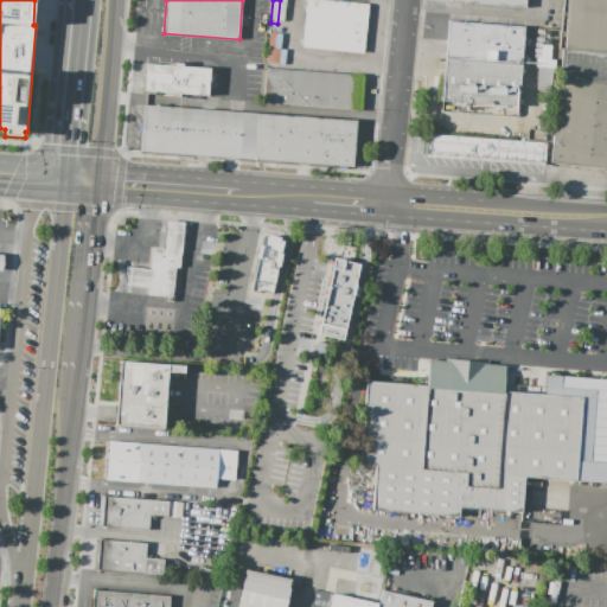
[(363,51),(302,45),(307,0),(347,0),(368,2),(363,51)]
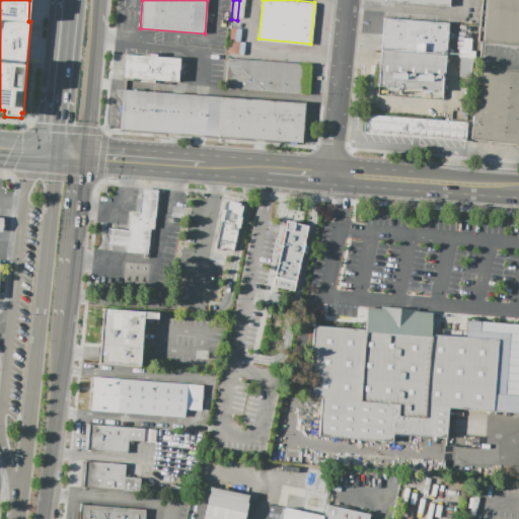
[(518,0),(518,41),(484,39),(486,0),(518,0)]
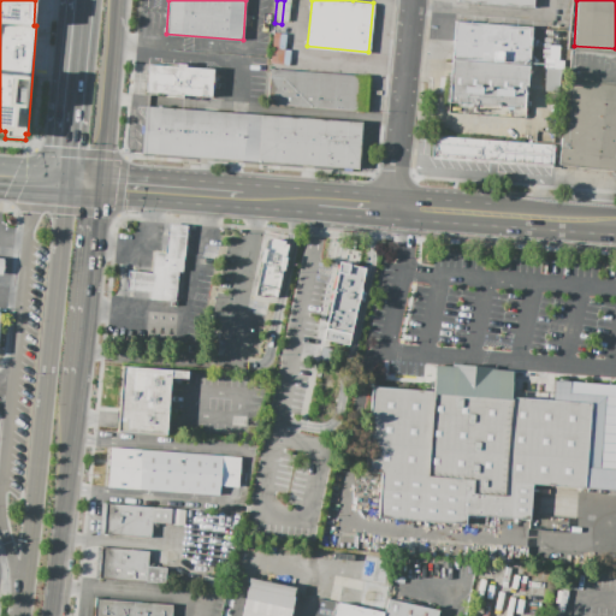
[(272,12),(270,33),(262,31),(266,11),(272,12)]
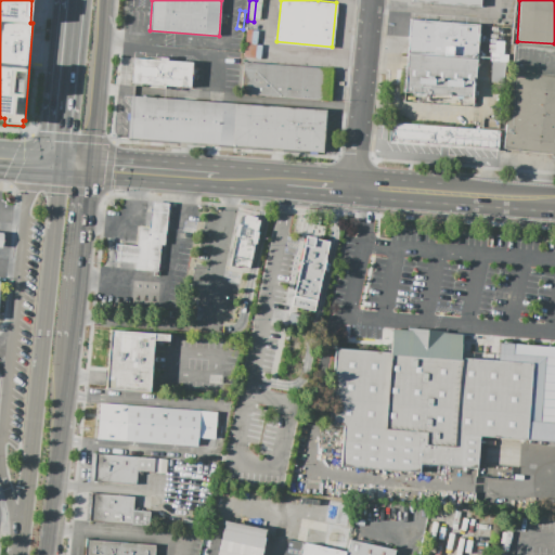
[(480,26),(478,52),(493,53),(493,60),(478,59),(478,60),(409,54),(411,20),(480,26)]
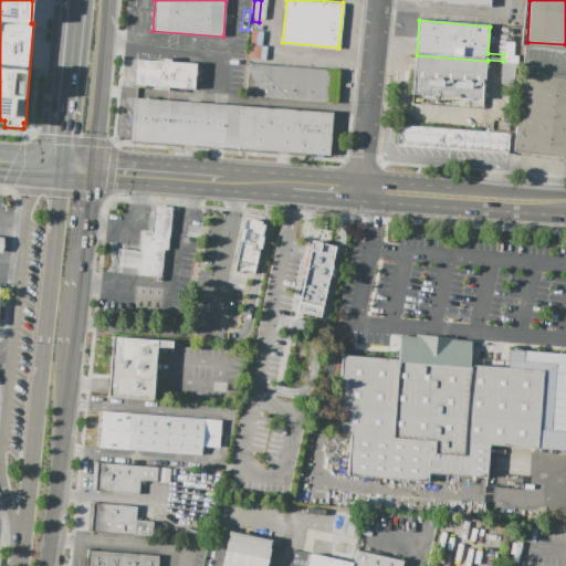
[(520,58),(514,58),(517,30),(523,30),(520,58)]
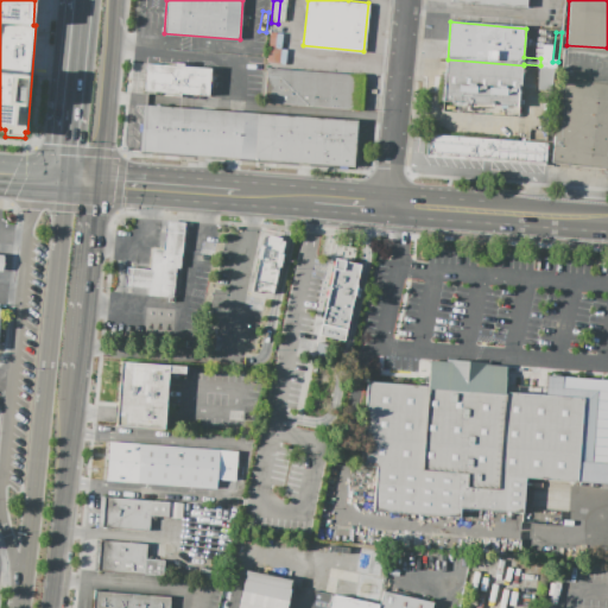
[(563,48),(607,52),(607,168),(552,163),(563,48)]
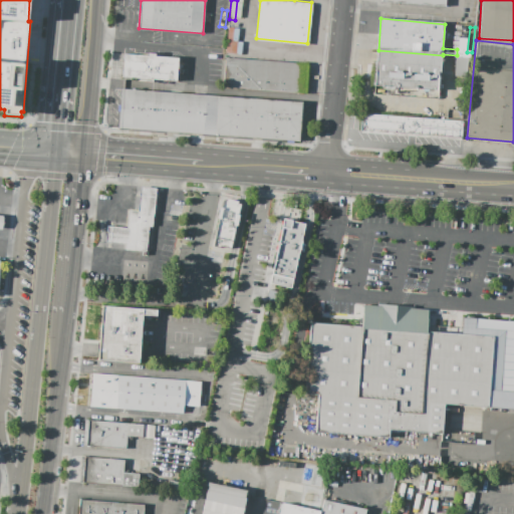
[(355,102),(357,78),(375,79),(378,50),(443,55),(453,56),(452,72),(465,73),(462,110),(355,102)]
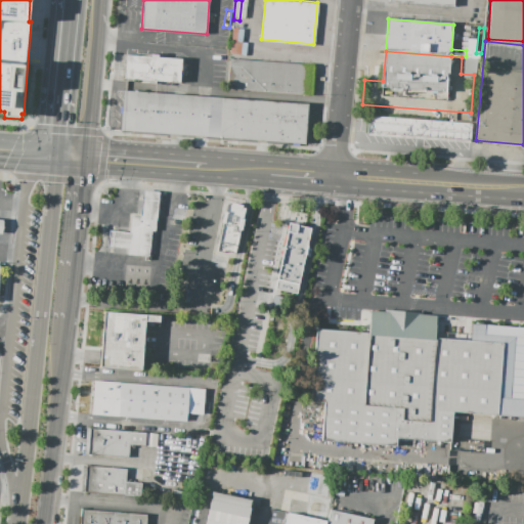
[(181,59),(179,84),(156,83),(156,85),(141,84),(141,82),(125,80),(127,55),(150,57),(150,54),(158,55),(158,57),(181,59)]
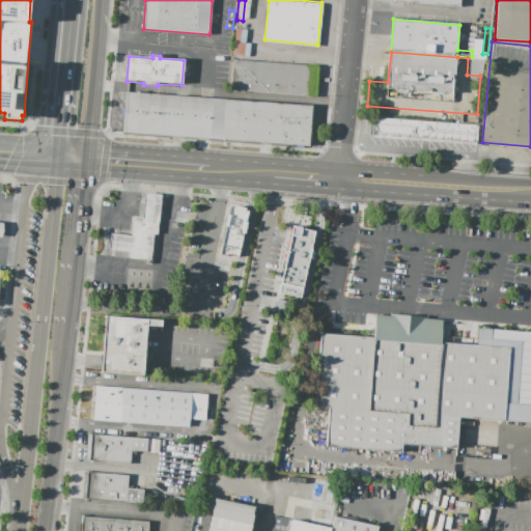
[(318,65),(316,96),(230,90),(232,59),(318,65)]
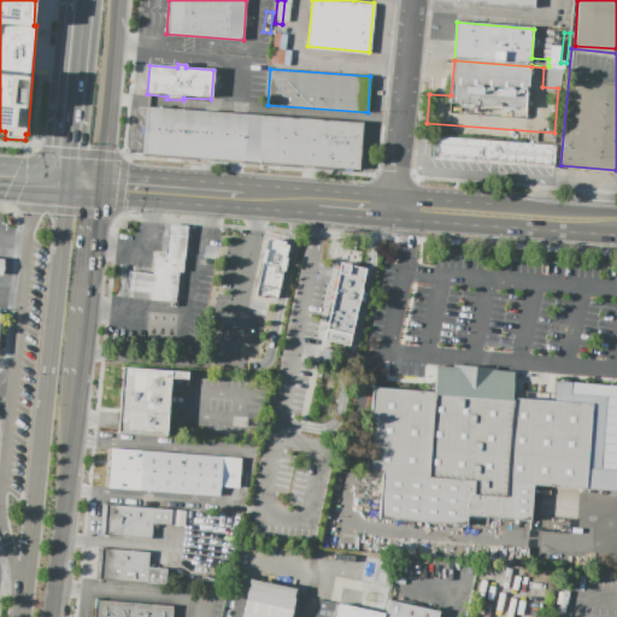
[(256,162),(142,153),(146,106),(259,115),(256,162)]
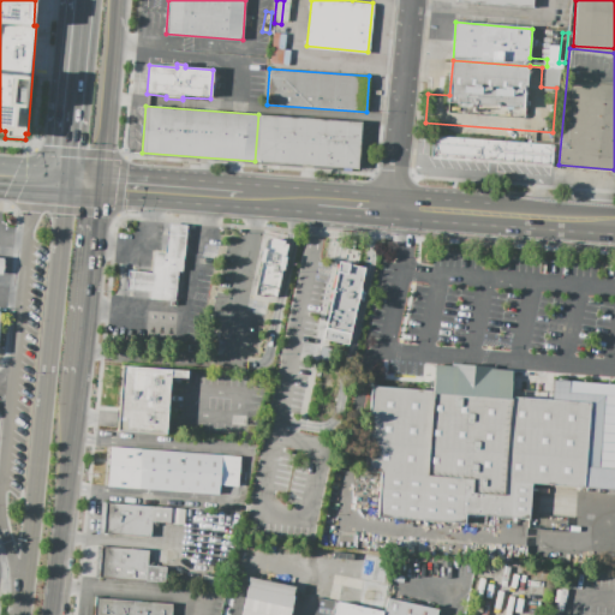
[(258,114),(362,123),(358,169),(255,161),(258,114)]
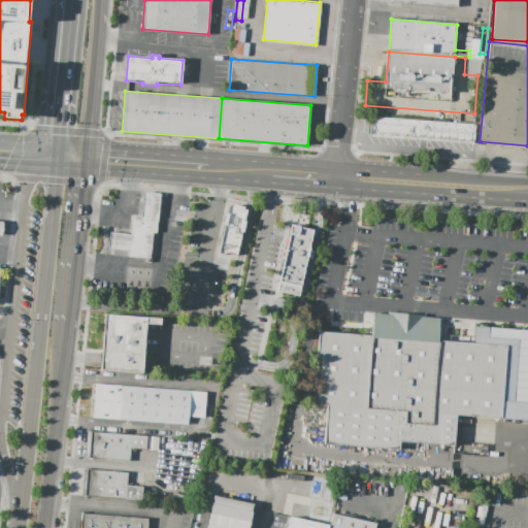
[(370,136),(371,117),(476,125),(474,143),(370,136)]
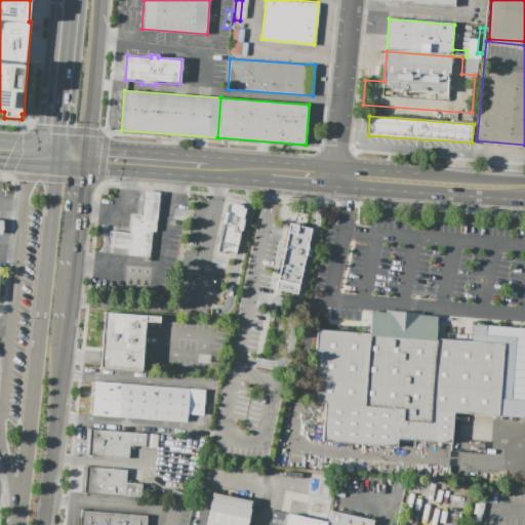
[(157,216),(142,215),(143,205),(144,191),(159,193),(158,207),(157,216)]
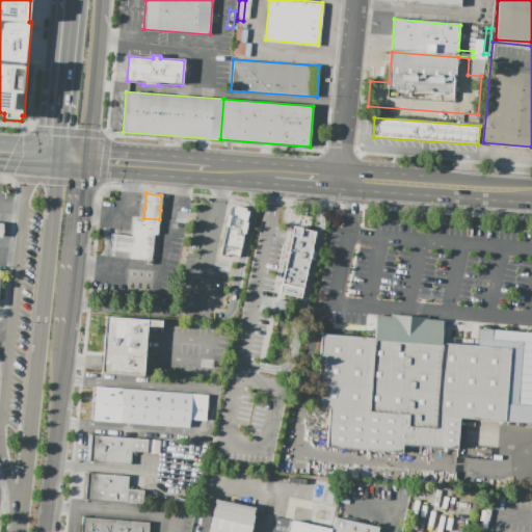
[(239,262),(220,258),(227,228),(223,227),(227,214),(230,215),(231,207),(234,207),(235,206),(245,209),(245,210),(249,211),(239,262)]
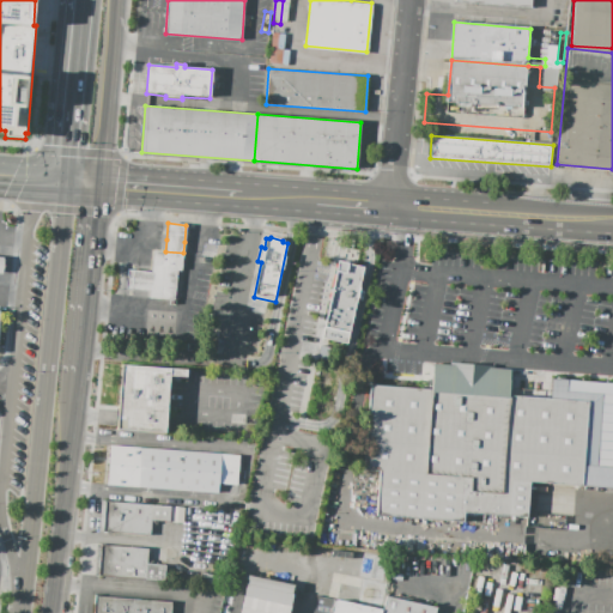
[(150,292),(152,272),(155,250),(165,252),(183,253),(182,269),(177,269),(175,299),(150,297),(150,292)]
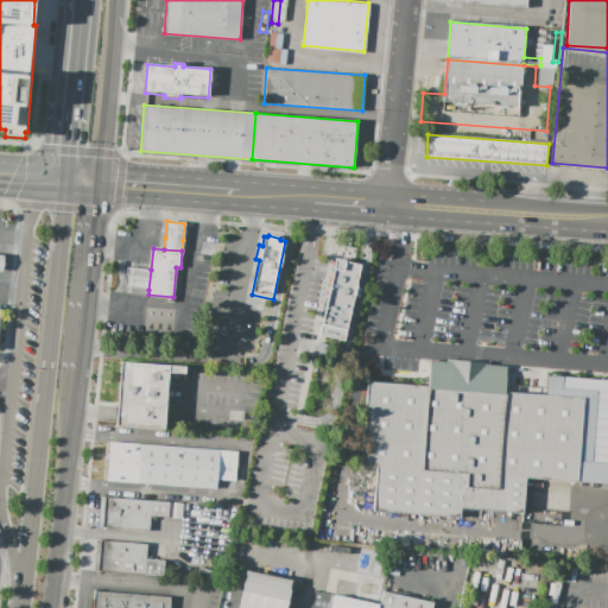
[(1,271),(0,270),(0,254),(4,255),(4,253),(11,254),(10,270),(1,270),(1,271)]
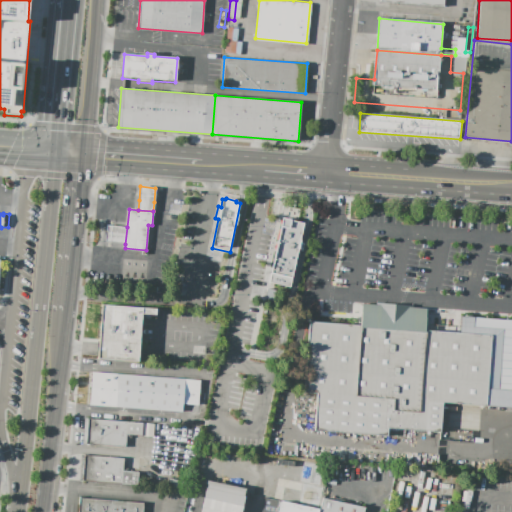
[(304,224),(291,221),(291,219),(282,217),(280,226),(282,226),(278,241),(277,241),(273,260),(274,260),(268,283),(289,288),(304,224)]
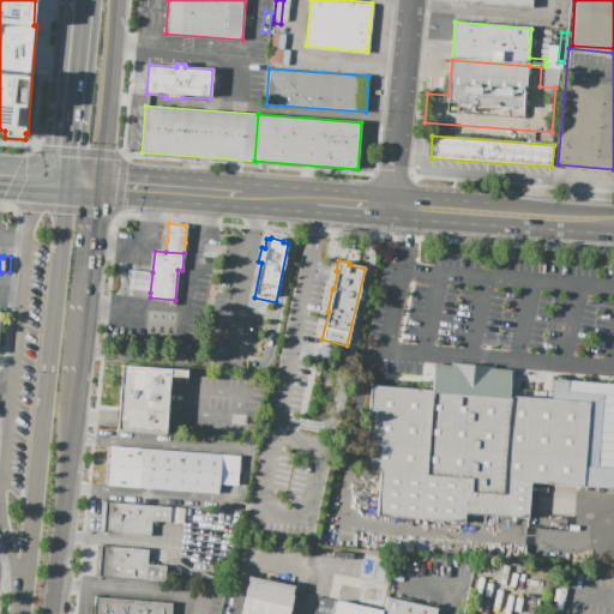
[(152,272),(150,293),(140,292),(127,290),(128,270),(144,271),(152,272)]
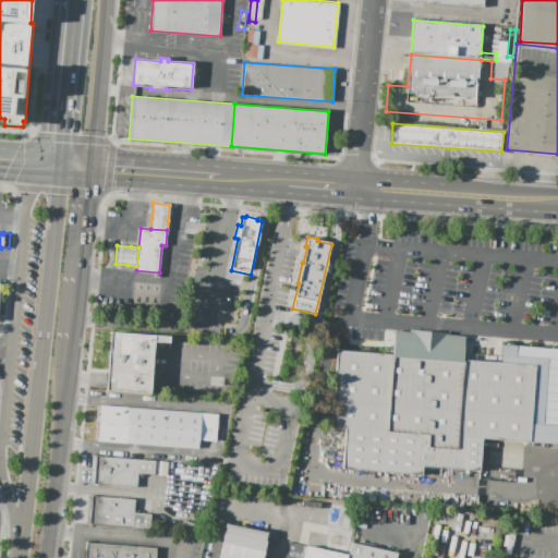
[(338,351),(392,354),(395,331),(464,336),(463,360),(500,362),(502,342),(557,346),(557,445),(524,444),(523,470),(481,468),(481,471),(424,468),(423,477),(339,471),(342,429),(332,429),(338,351)]
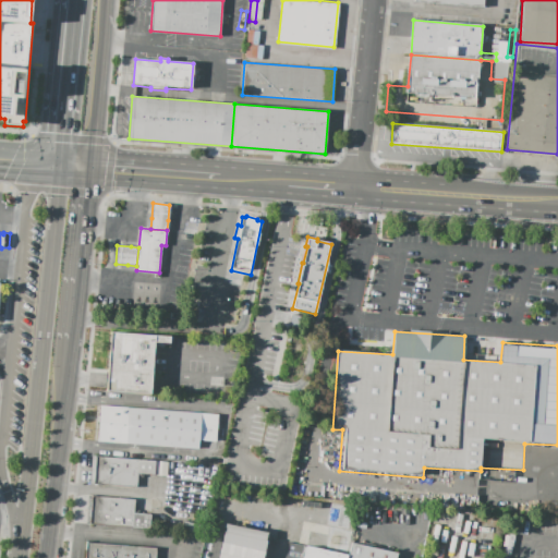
[(171,337),(171,342),(156,342),(156,351),(154,351),(154,362),(153,362),(152,383),(150,395),(107,392),(108,379),(110,332),(171,337)]
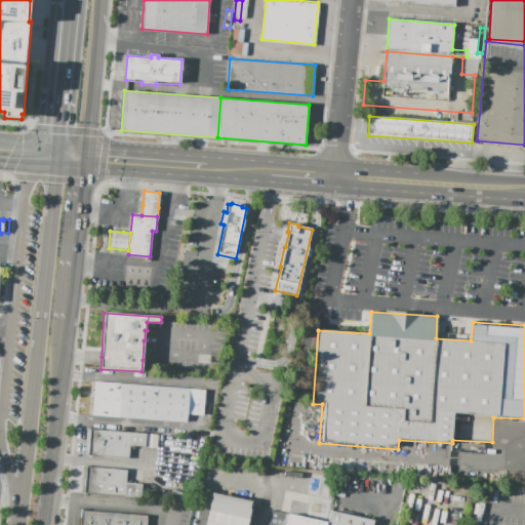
[(203,415),(189,414),(189,421),(91,414),(93,381),(205,390),(204,402),(203,415)]
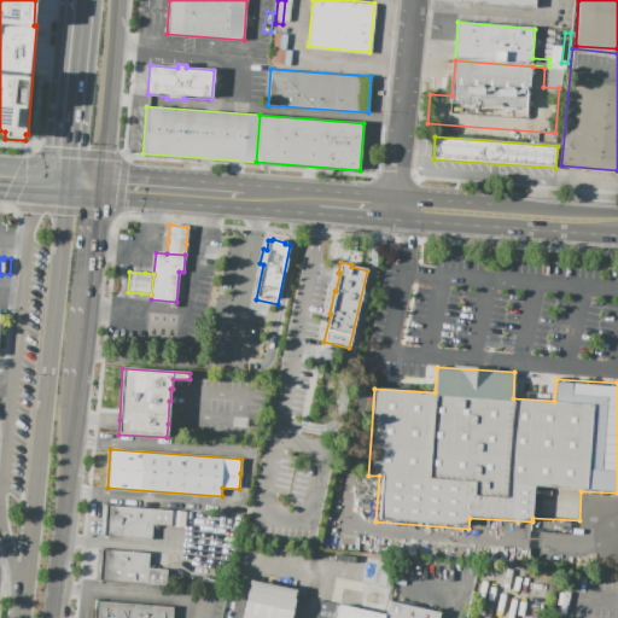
[(173,509),(172,526),(153,524),(152,540),(100,536),(103,505),(173,509)]
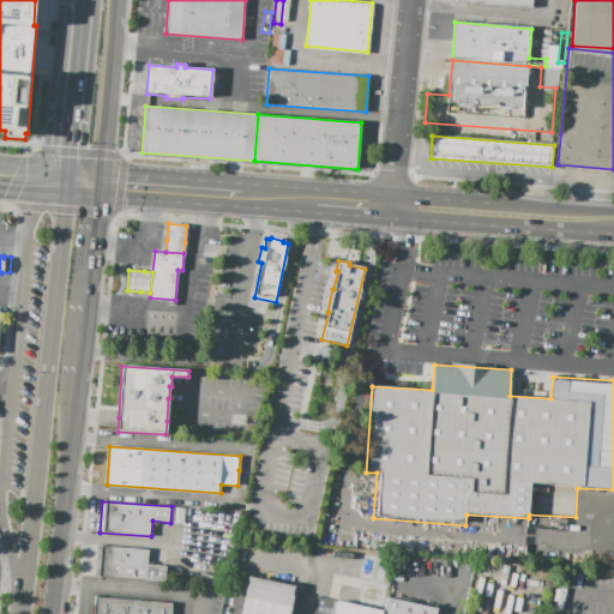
[(167,566),(166,582),(96,577),(98,546),(150,549),(149,565),(167,566)]
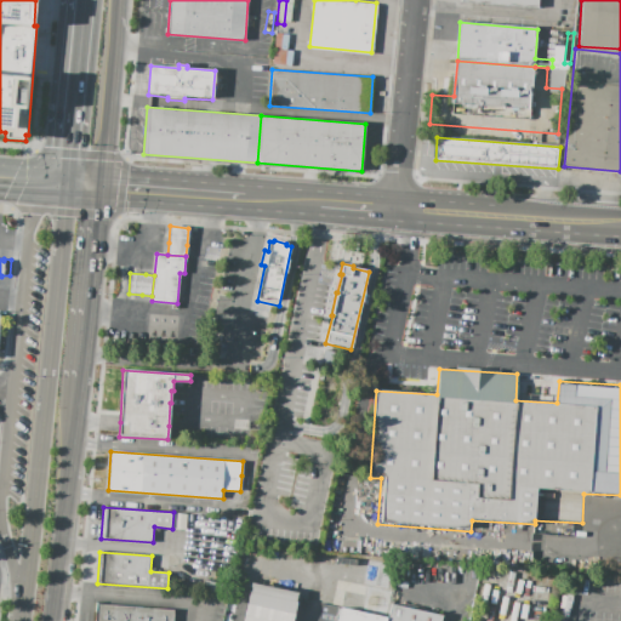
[(204,580),(224,585),(222,594),(201,590),(204,580)]
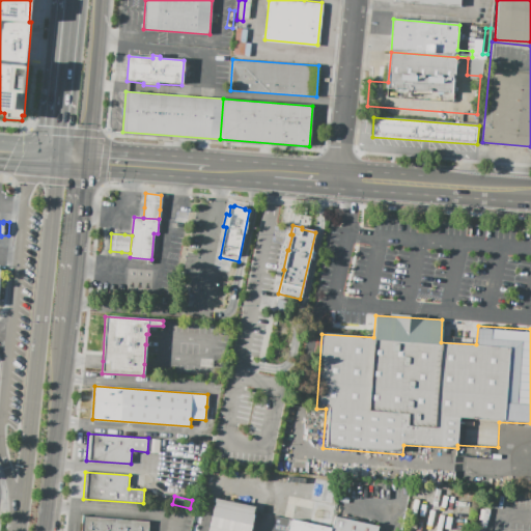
[(207,530),(215,498),(255,507),(250,530),(207,530)]
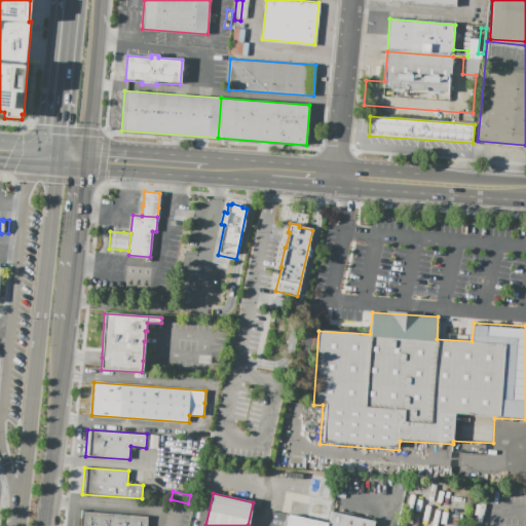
[(422,497),(419,513),(414,512),(418,496),(422,497)]
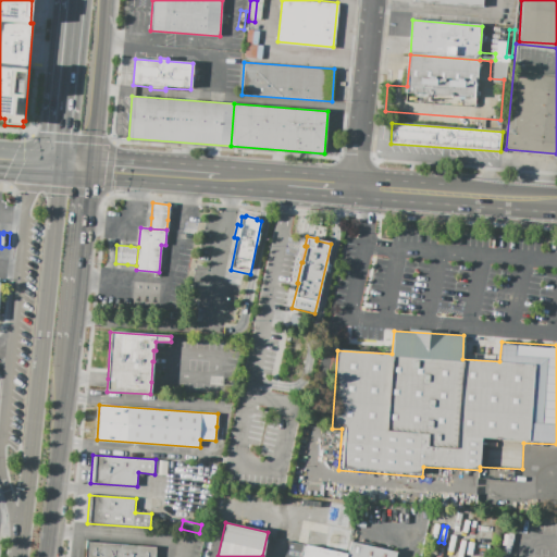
[(449,556),(443,556),(448,531),(455,532),(449,556)]
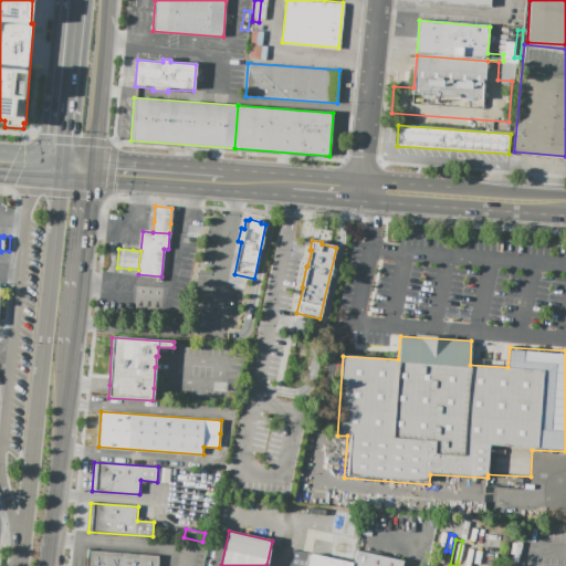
[(157,565),(86,565),(87,551),(158,556),(157,565)]
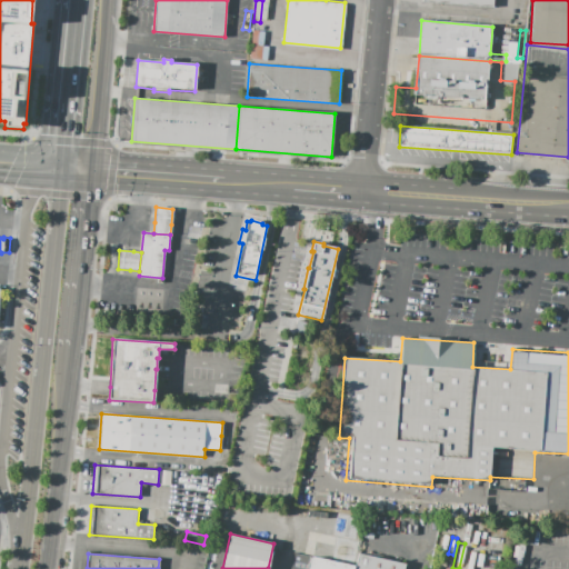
[(478,556),(473,568),(468,568),(472,553),(478,556)]
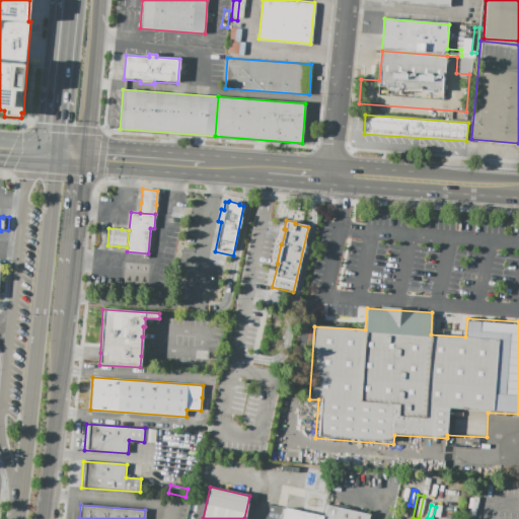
[(326,506),(370,515),(369,518),(323,518),(324,516),(326,506)]
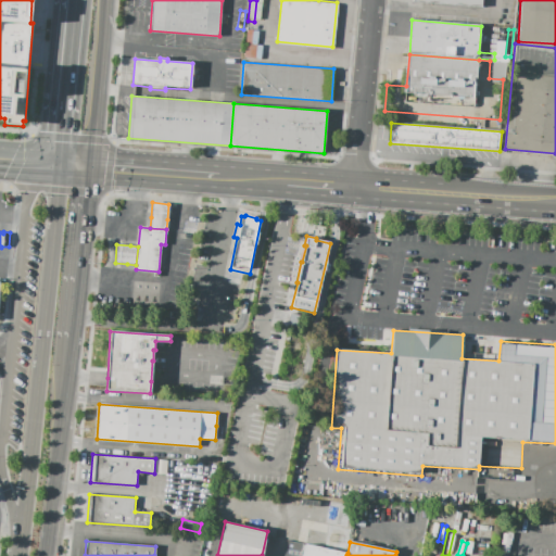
[(302,555),(305,543),(348,553),(346,555),(302,555)]
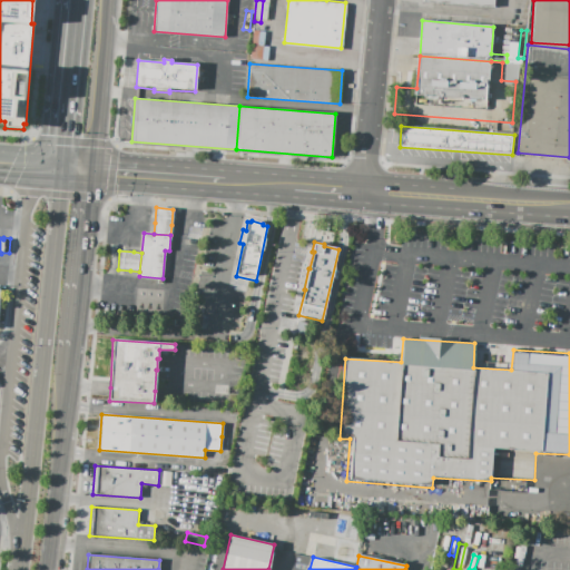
[(444,569),(448,558),(453,559),(451,569),(444,569)]
